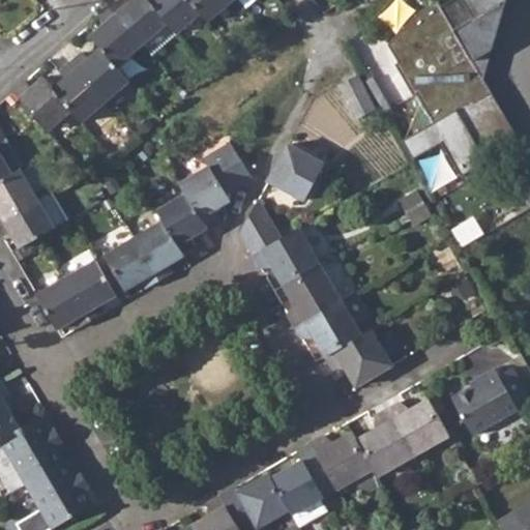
[(142,45),(168,23),(148,0),(131,0),(127,4),(123,0),(118,0),(110,7),(142,45)]
